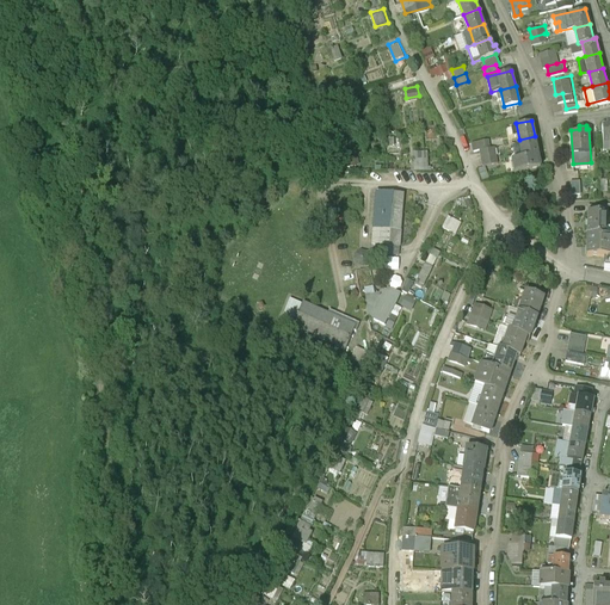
[(487,136),(473,140),(474,148),(480,147),(488,146),(487,136)]
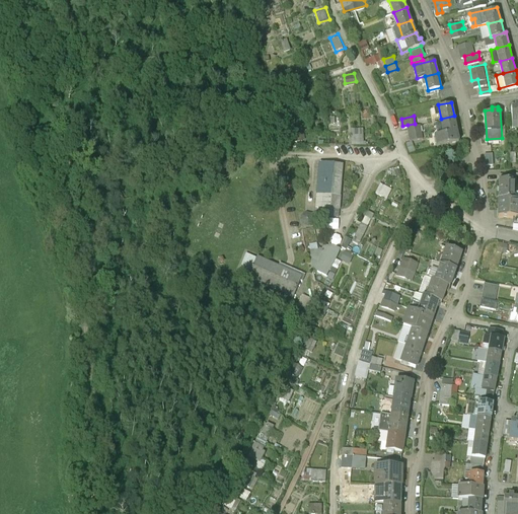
[(454,116),(441,119),(444,132),(457,130),(454,116)]
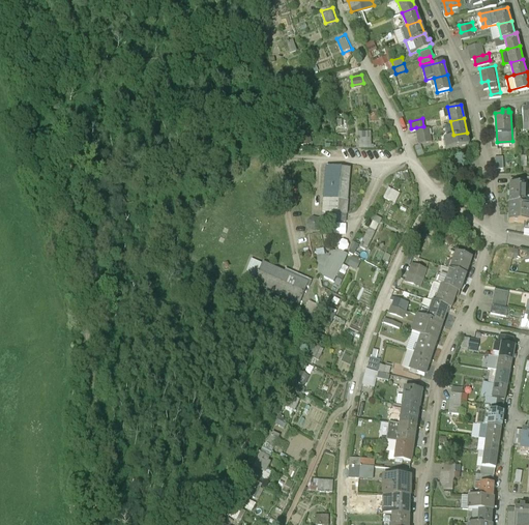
[(423,126),(416,127),(417,135),(430,133),(429,125),(423,126)]
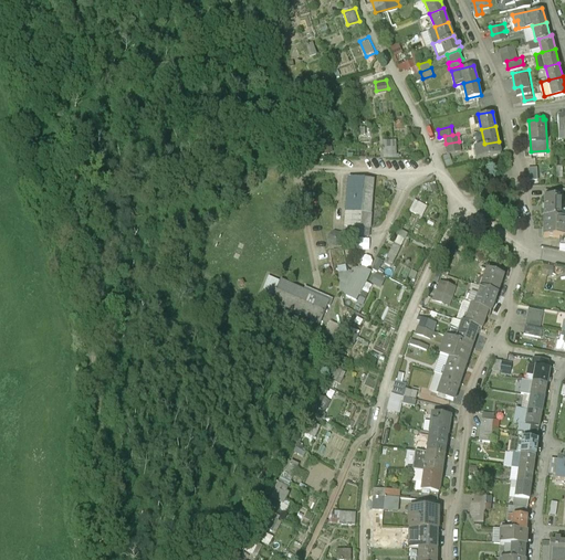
[(397,136),(383,137),(383,154),(398,154),(397,136)]
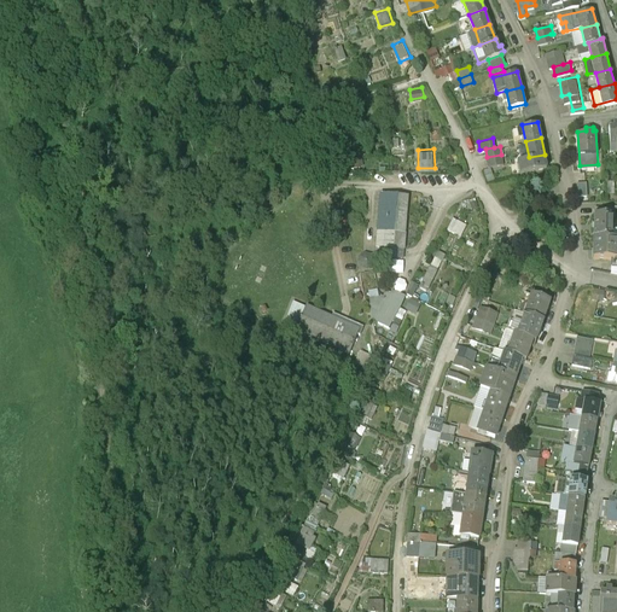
[(501,155),(487,157),(489,164),(502,162),(501,155)]
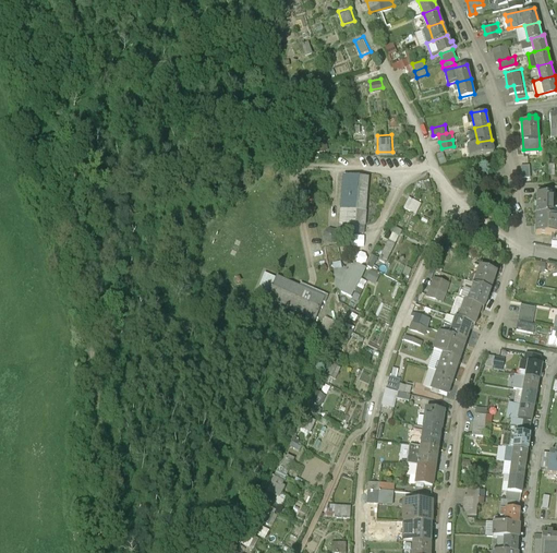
[(492,140),(477,142),(468,144),(470,154),(494,149),(492,140)]
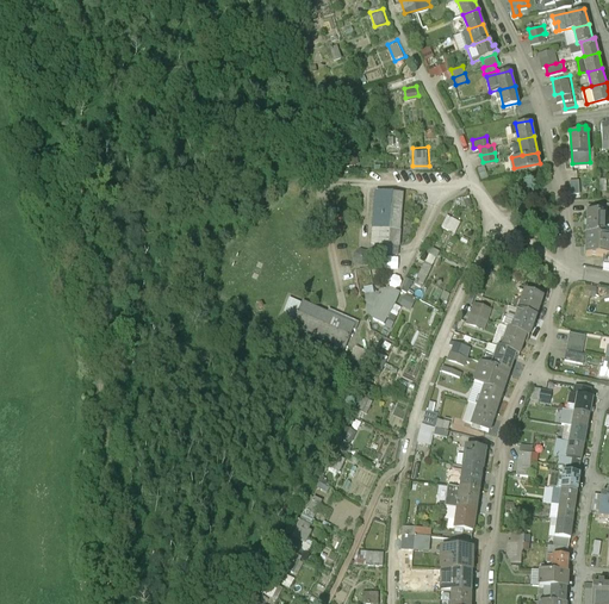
[(579,175),(570,175),(571,190),(580,188),(579,175)]
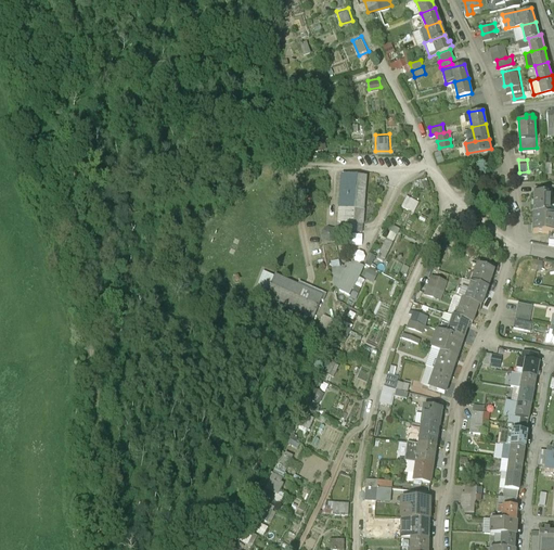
[(368,176),(340,174),(337,219),(340,219),(339,229),(362,231),(368,176)]
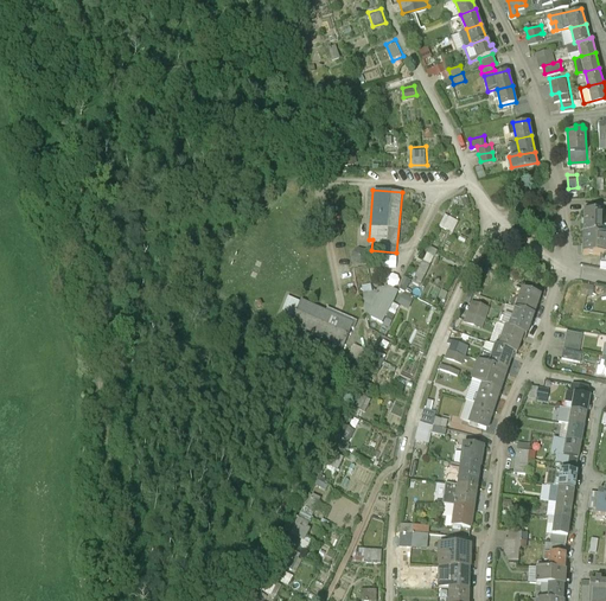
[(591,208),(585,208),(584,229),(601,230),(603,209),(601,208),(591,208)]
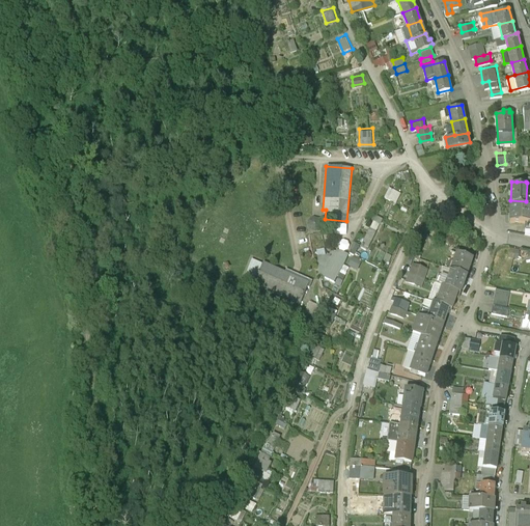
[(397,198),(401,188),(389,184),(385,194),(397,198)]
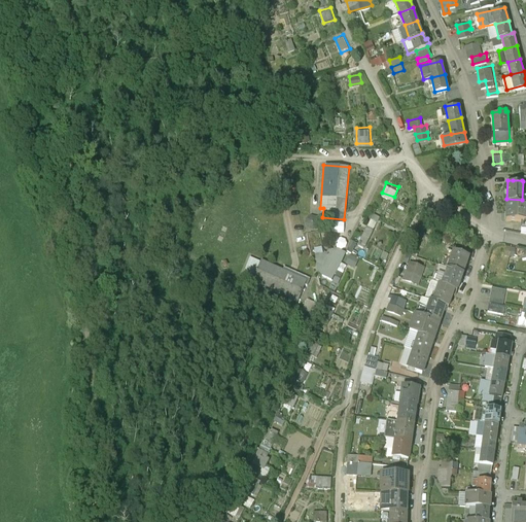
[(525,199),(522,200),(506,199),(506,215),(523,216),(525,215),(525,199)]
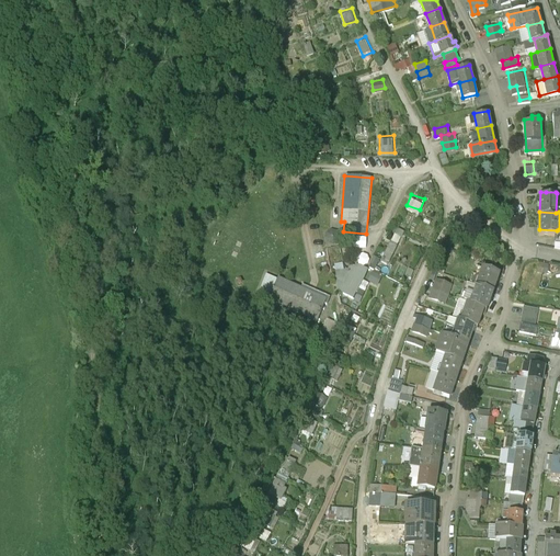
[(324,235),(324,238),(327,241),(330,244),(334,244),(338,241),(339,238),(339,234),(335,230),(332,229),(329,230),(327,231),(324,235)]
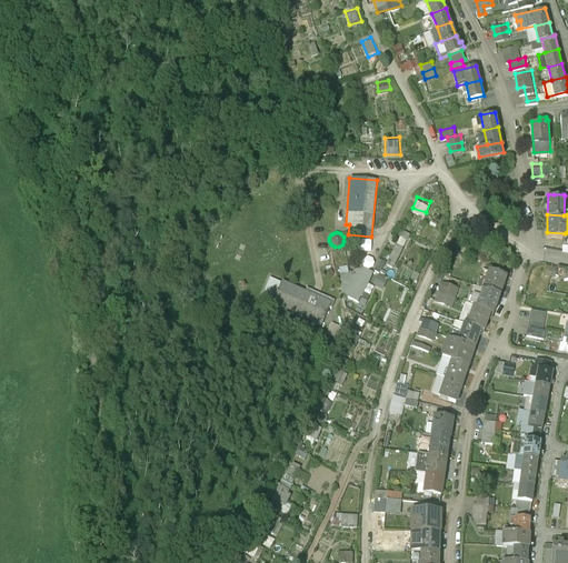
[(395,240),(389,260),(396,262),(402,242),(395,240)]
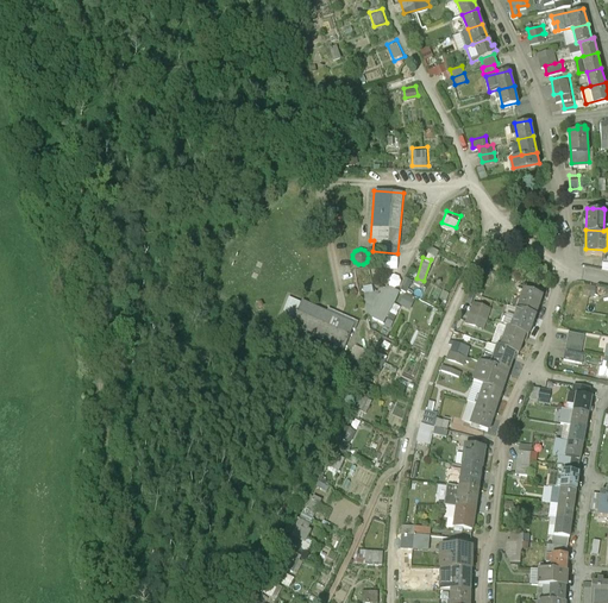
[(503,261),(501,268),(520,275),(524,268),(503,261)]
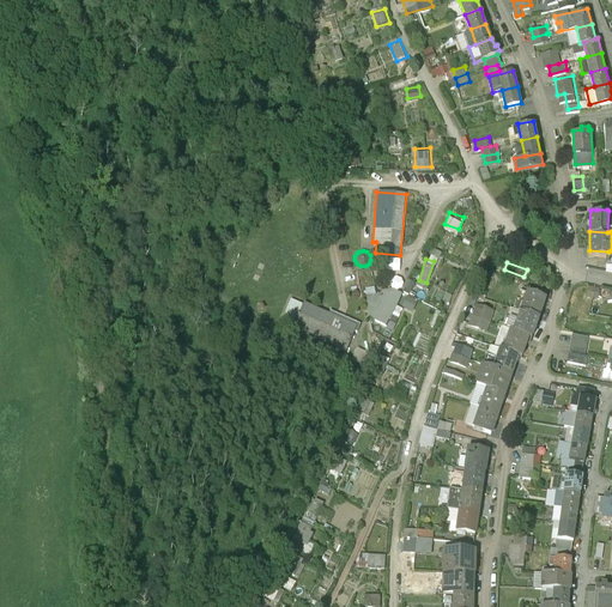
[(410,291),(414,279),(408,277),(403,287),(410,291)]
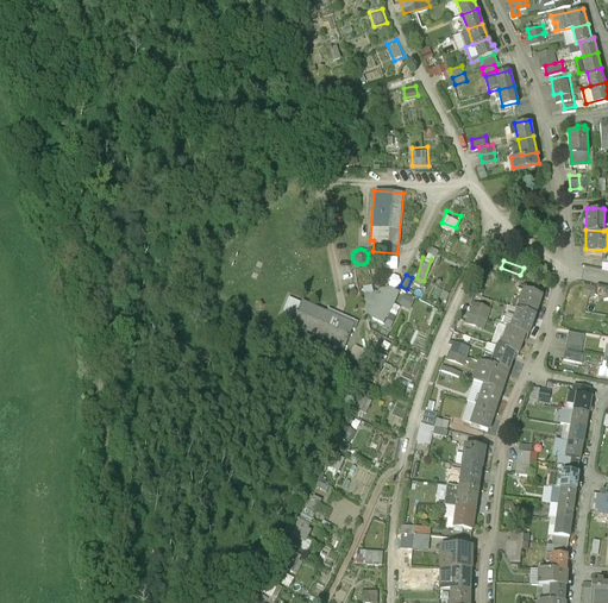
[(585,282),(583,291),(594,294),(596,284),(585,282)]
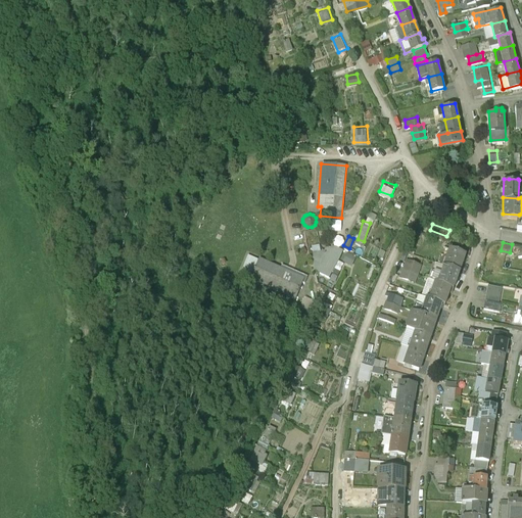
[(328,278),(342,250),(332,245),(331,247),(326,245),(324,250),(322,249),(321,251),(312,253),(315,272),(328,278)]
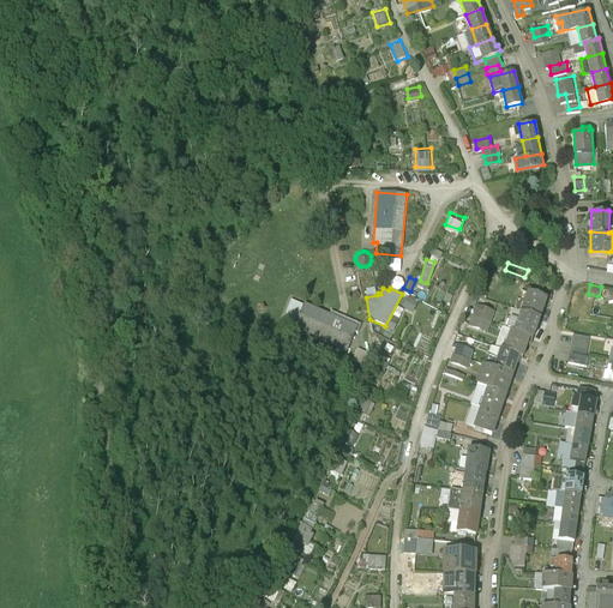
[(546,295),(529,289),(522,308),(540,314),(546,295)]
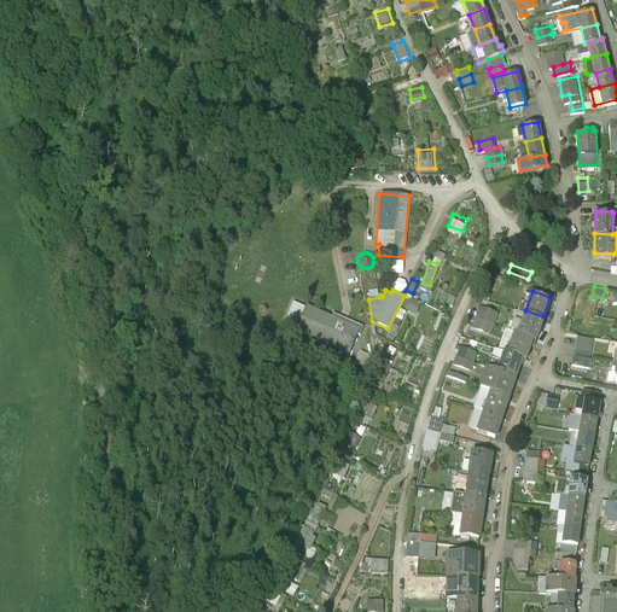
[(409,296),(406,306),(417,310),(420,299),(409,296)]
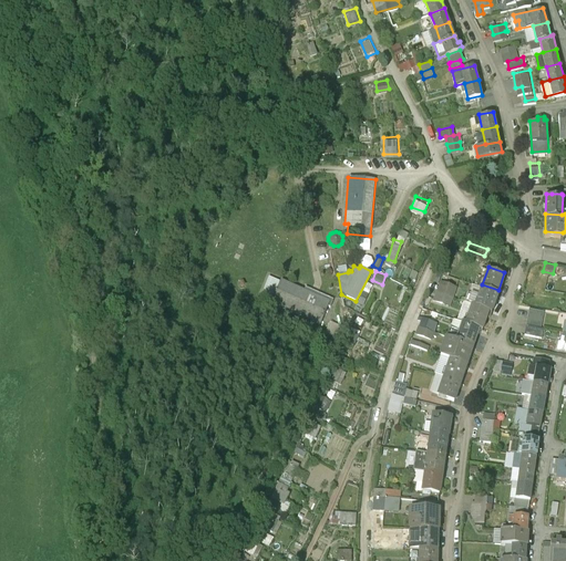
[(305,289),(281,280),(271,302),(321,321),(328,303),(331,304),(335,298),(306,286),(305,289)]
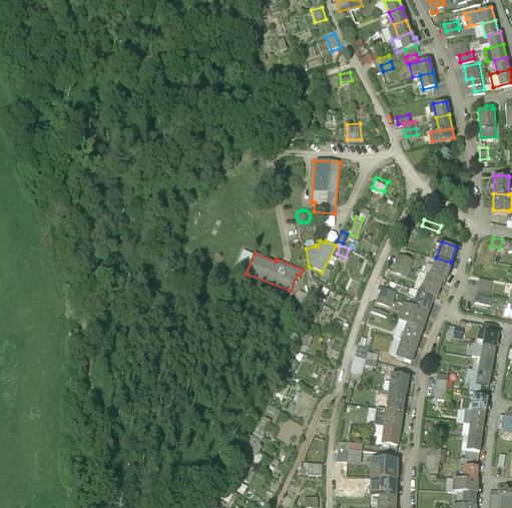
[(413,259),(400,254),(397,263),(410,267),(413,259)]
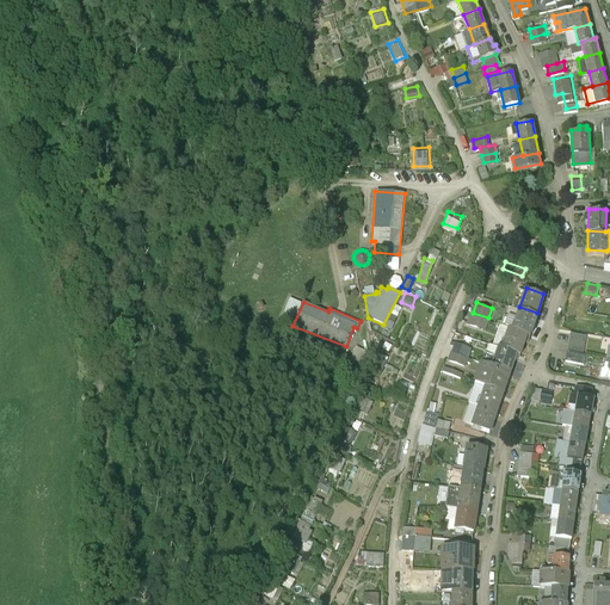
[(537,313),(519,307),(516,315),(505,312),(501,322),(510,326),(528,332),(530,333),(537,313)]
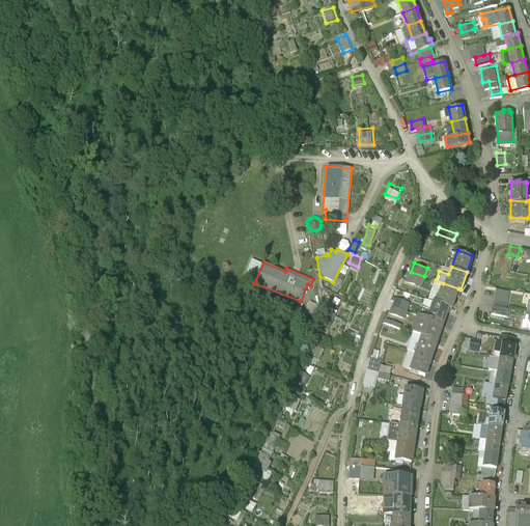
[(424,276),(411,272),(408,279),(422,283),(424,276)]
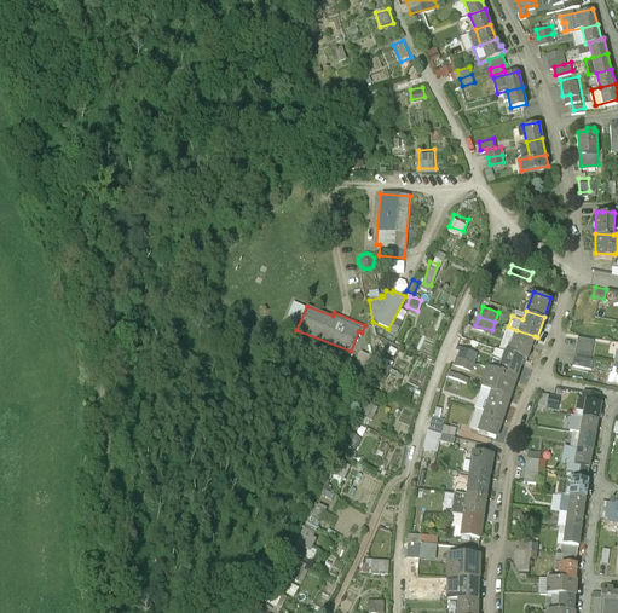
[(535,336),(517,330),(509,350),(524,354),(524,356),(527,357),(535,336)]
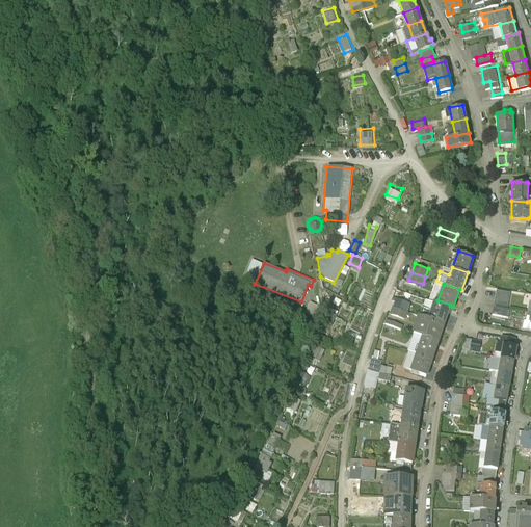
[(510,289),(497,287),(495,301),(507,304),(510,289)]
